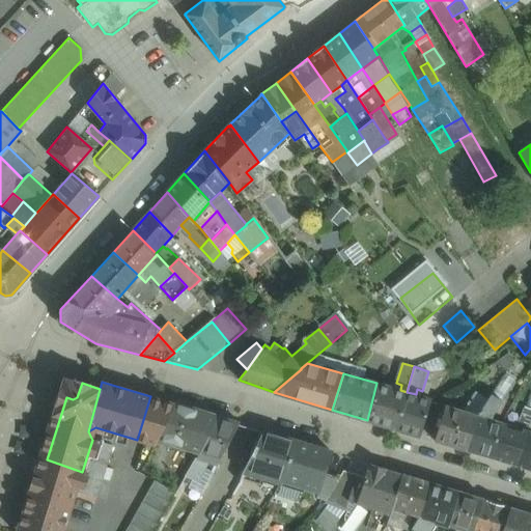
[(376,383),(367,420),(395,428),(407,392),(400,390),(376,383)]
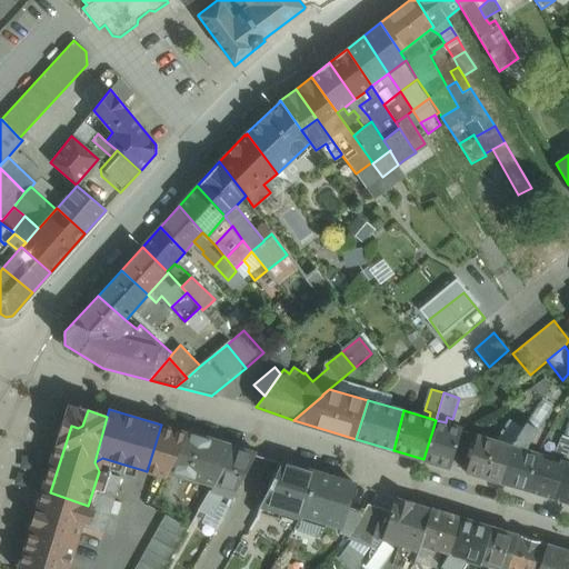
[(446,422),(436,420),(423,459),(452,469),(465,429),(446,422)]
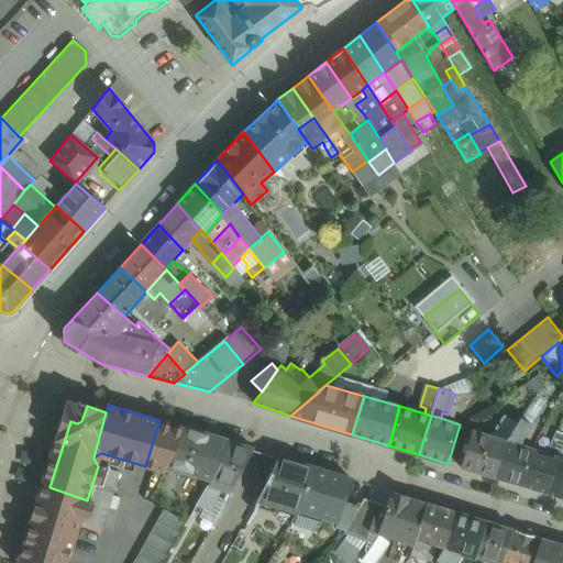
[(521,417),(506,440),(507,441),(520,445),(522,438),(532,423),(521,417)]
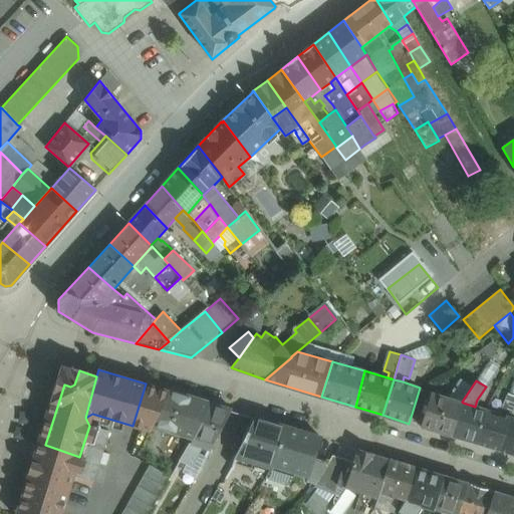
[(146,383),(133,426),(150,431),(153,424),(171,391),(146,383)]
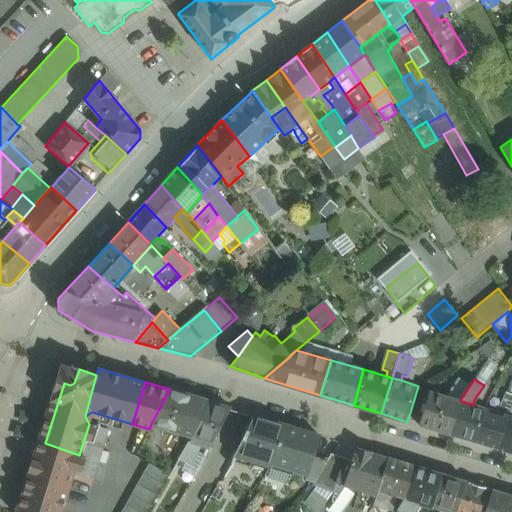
[(210,402),(170,389),(152,422),(193,436),(194,434),(210,402)]
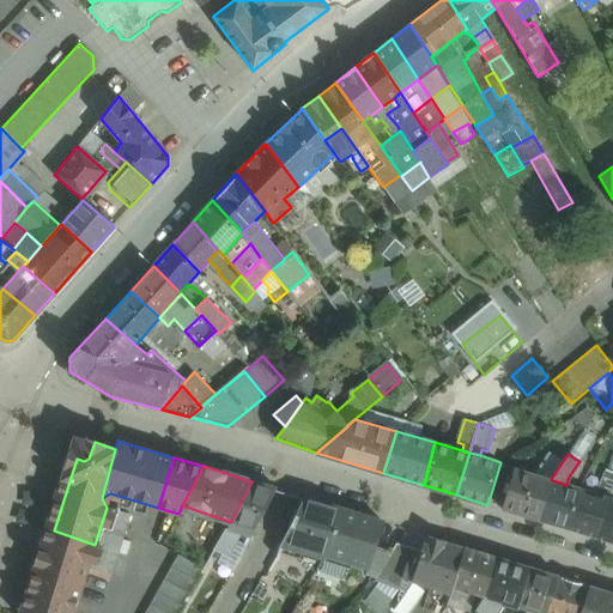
[(551,479),(514,468),(502,509),(539,521),(552,480),(551,479)]
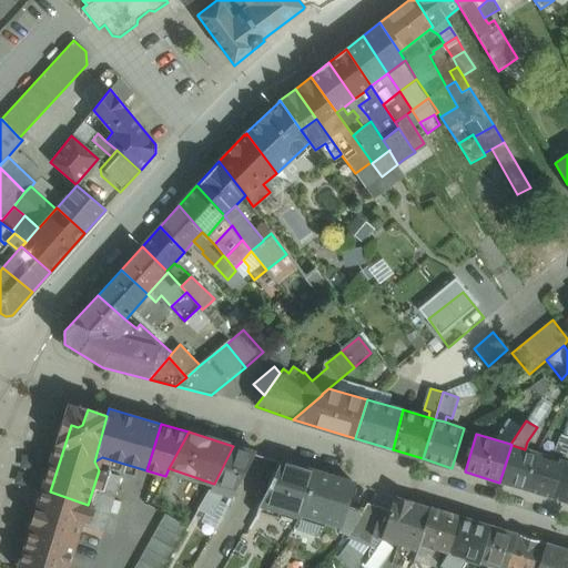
[(567,436),(563,435),(554,458),(564,460),(567,448),(567,436)]
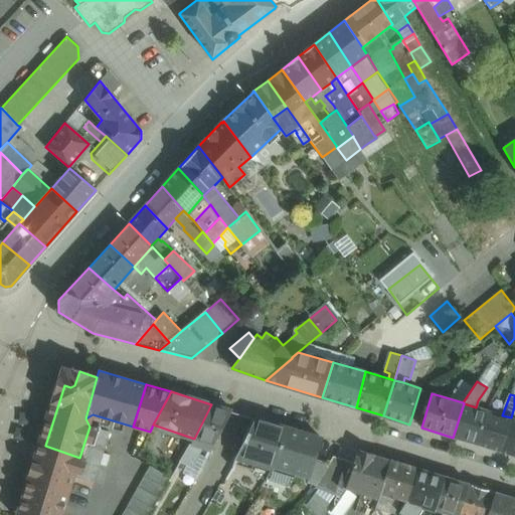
[(476,407),(464,403),(453,438),(477,445),(487,410),(476,407)]
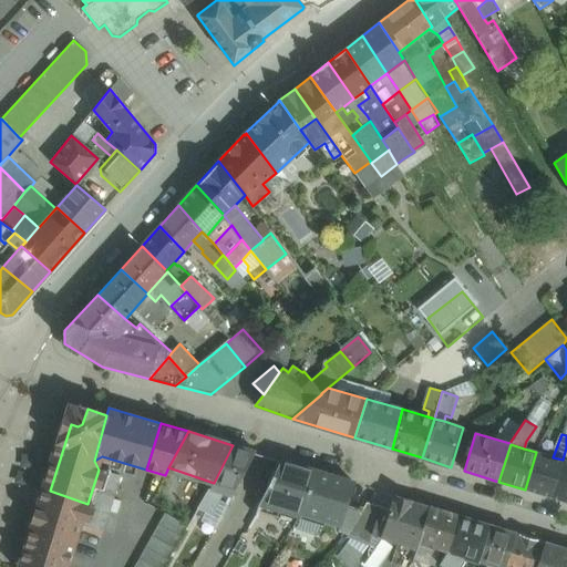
[(254,452),(233,445),(215,481),(228,485),(236,487),(254,452)]
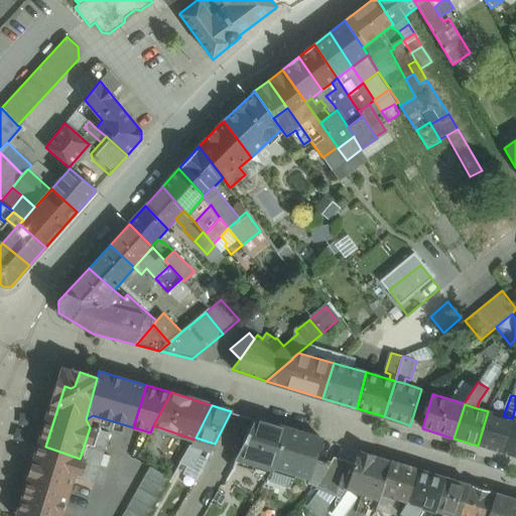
[(503,416),(488,411),(478,445),(501,453),(512,418),(503,416)]
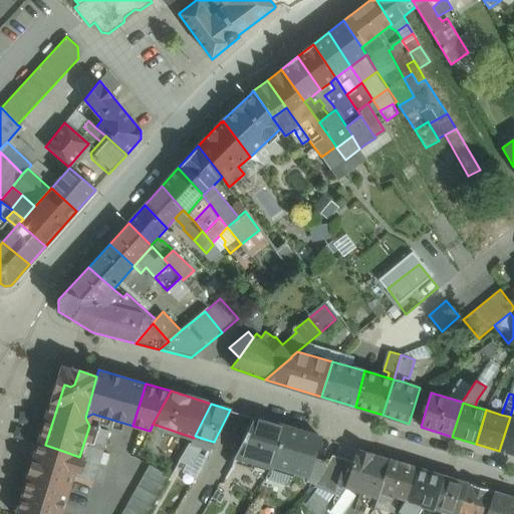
[(513,418),(510,417),(499,451),(513,455),(513,418)]
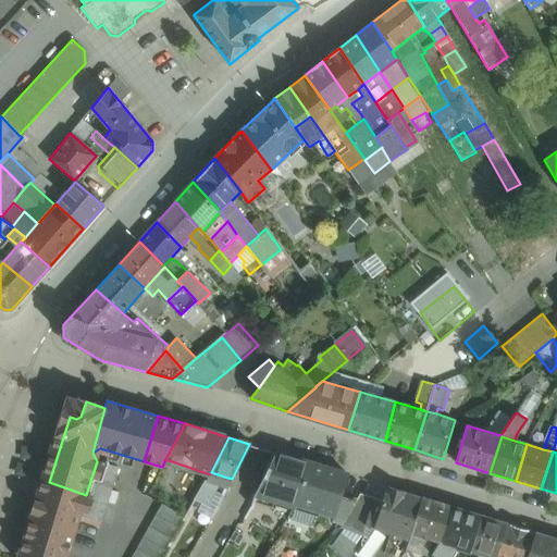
[(309,462),(276,453),(255,496),(295,508),(309,462)]
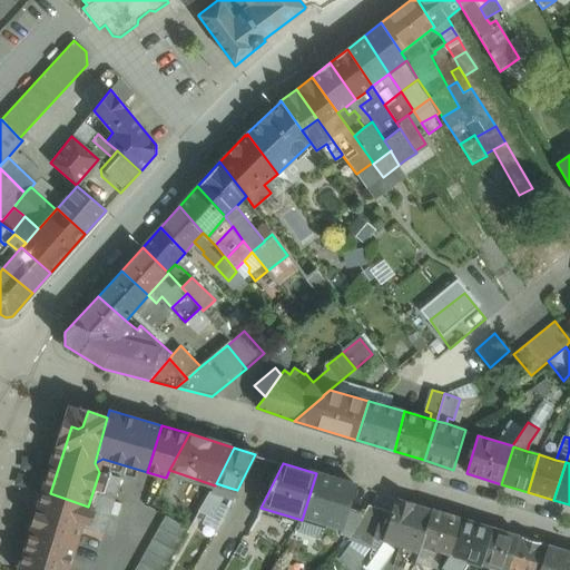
[(99,472),(88,507),(110,516),(118,518),(121,504),(115,502),(121,479),(99,472)]
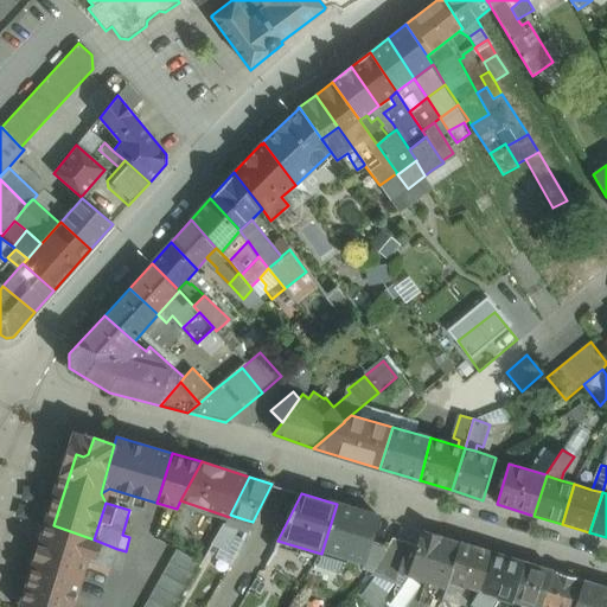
[(379,517),(337,504),(321,554),(321,555),(346,563),(349,557),(364,563),(371,541),(379,517)]
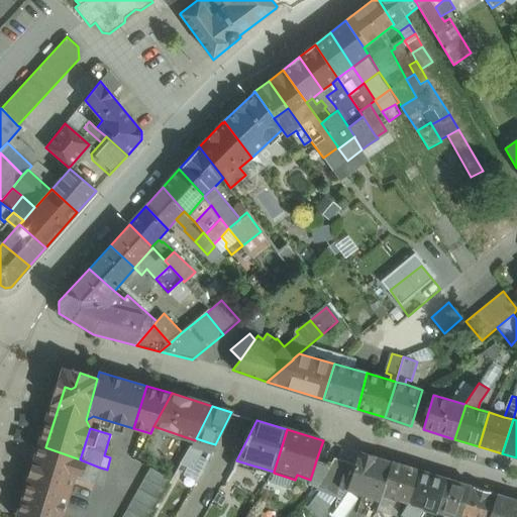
[(195,440),(182,463),(188,468),(192,470),(208,442),(196,438),(195,440)]
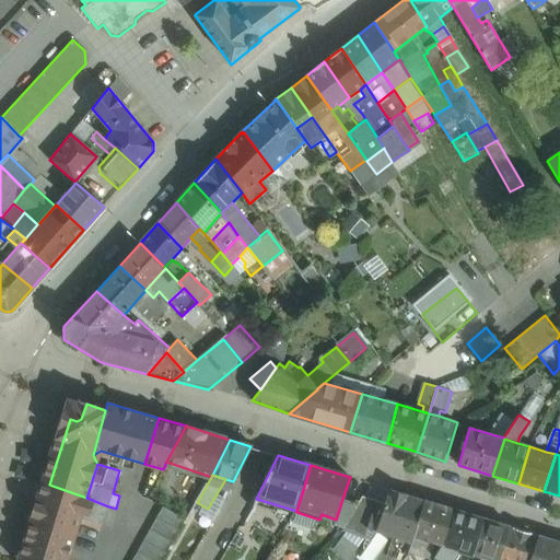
[(86,498),(49,485),(25,559),(59,559),(65,546),(71,548),(80,520),(86,498)]
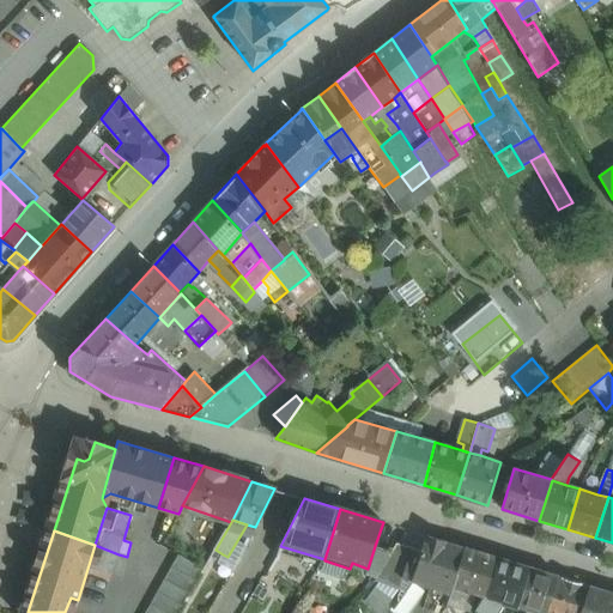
[(448,542),(426,535),(422,552),(417,551),(413,564),(407,562),(402,578),(404,578),(412,582),(405,593),(406,593),(404,596),(404,600),(405,604),(412,610),(410,612),(439,612),(450,594),(454,587),(453,586),(465,547),(463,548),(448,544),(448,542)]
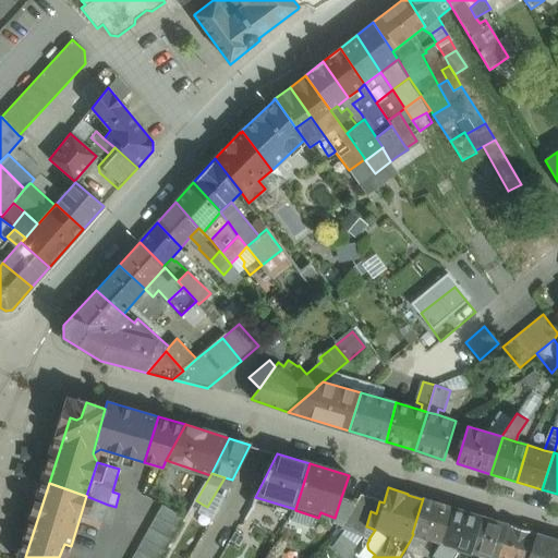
[(108,505),(86,496),(80,518),(102,524),(108,505)]
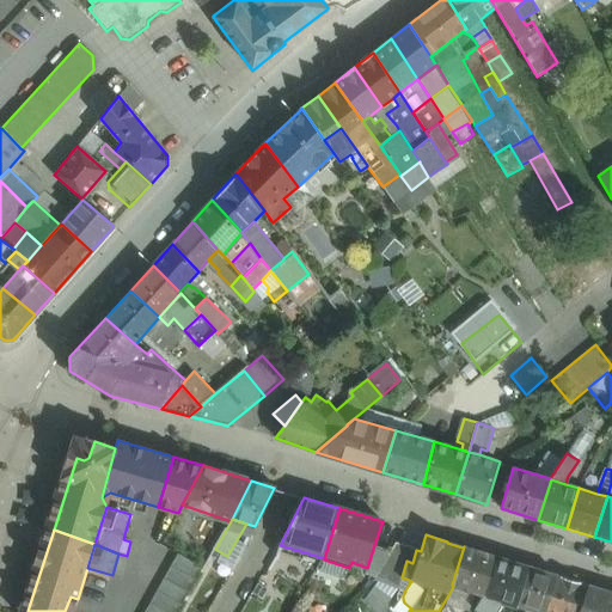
[(391,551),(374,545),(367,568),(366,574),(375,577),(389,556),(391,551)]
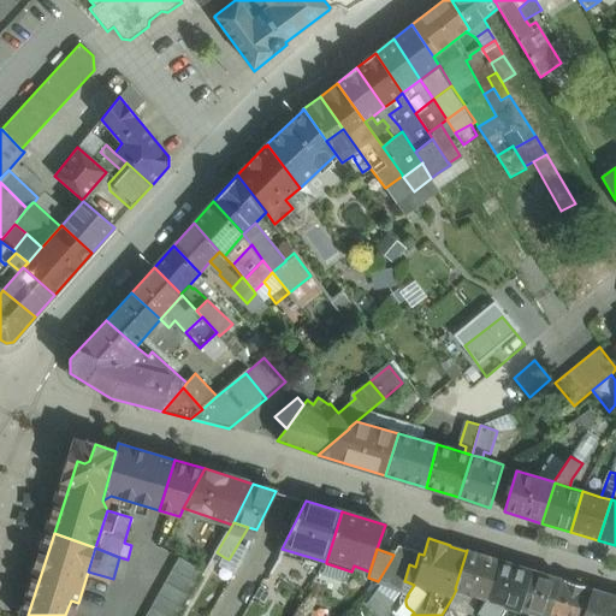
[(501,560),(467,550),(455,588),(456,590),(481,597),(487,599),(501,560)]
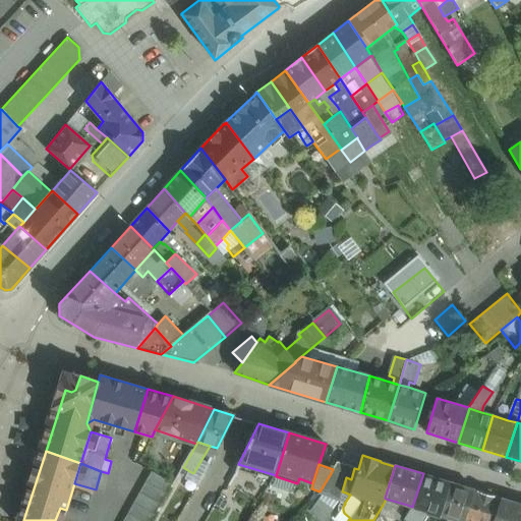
[(189,471),(183,467),(176,480),(182,484),(189,471)]
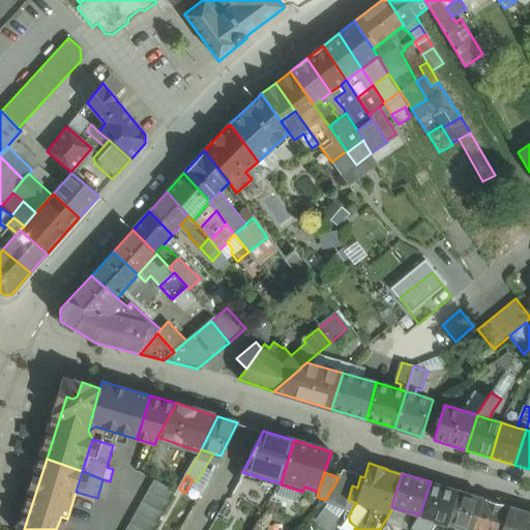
[(126,529),(154,529),(176,491),(154,479),(126,529)]
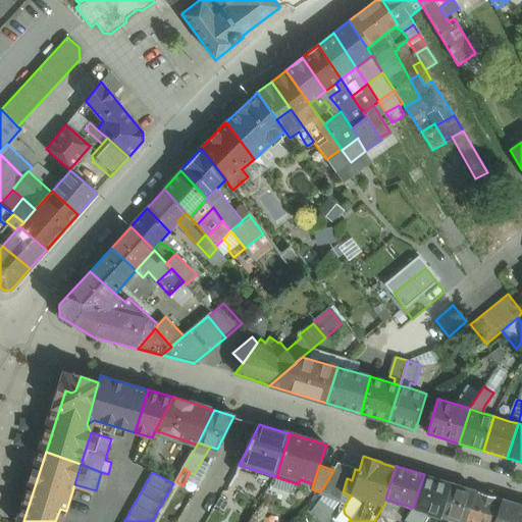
[(347,478),(331,474),(320,492),(320,493),(341,502),(344,492),(343,492),(347,478)]
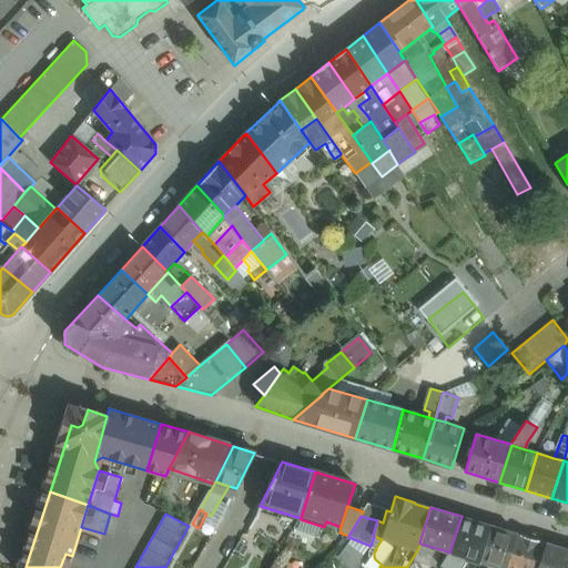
[(492,526),(462,516),(449,553),(466,558),(480,563),(492,526)]
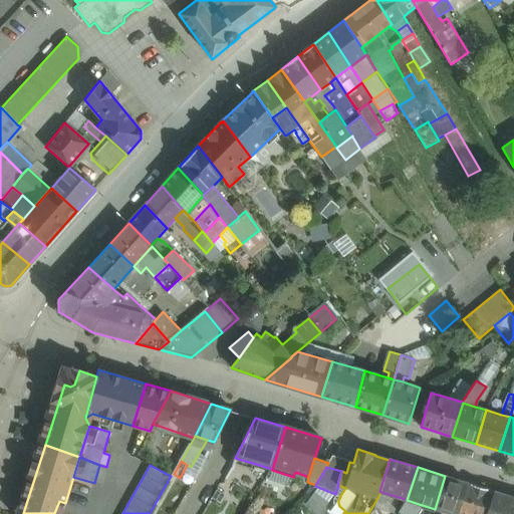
[(458,513),(468,483),(445,476),(435,509),(451,513),(458,513)]
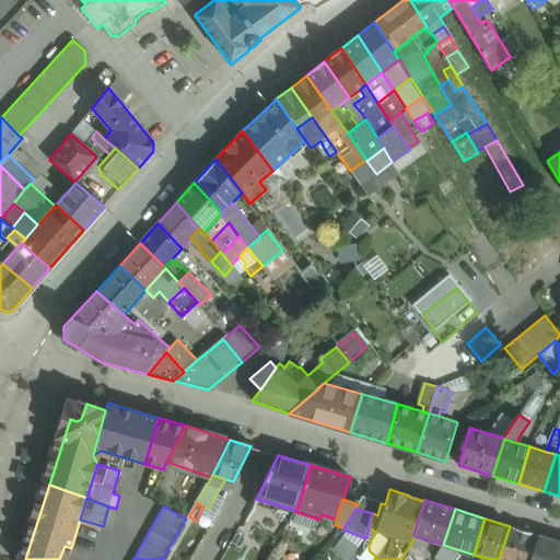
[(531,559),(539,535),(510,526),(499,559),(531,559)]
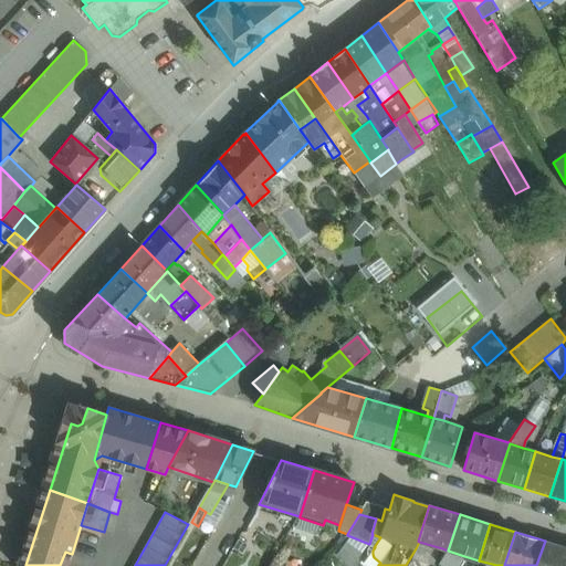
[(565,565),(565,546),(545,541),(536,565),(565,565)]
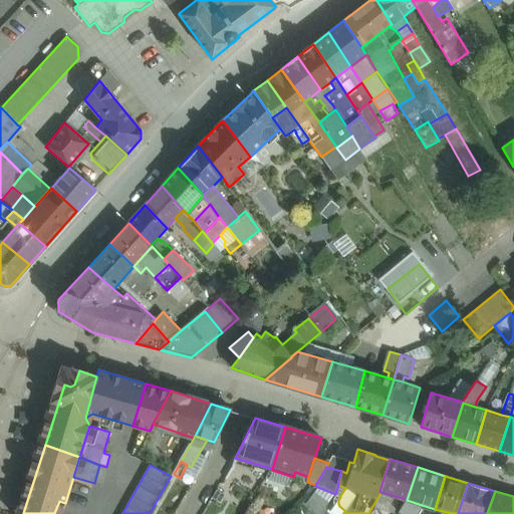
[(402,498),(395,509),(400,512),(407,500),(402,498)]
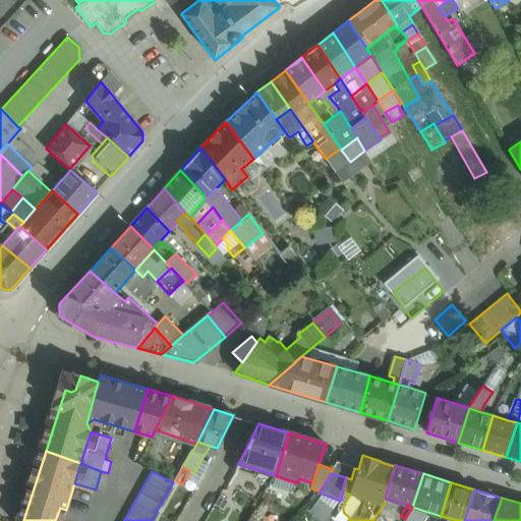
[(420,520),(427,512),(412,507),(405,519),(407,520),(420,520)]
